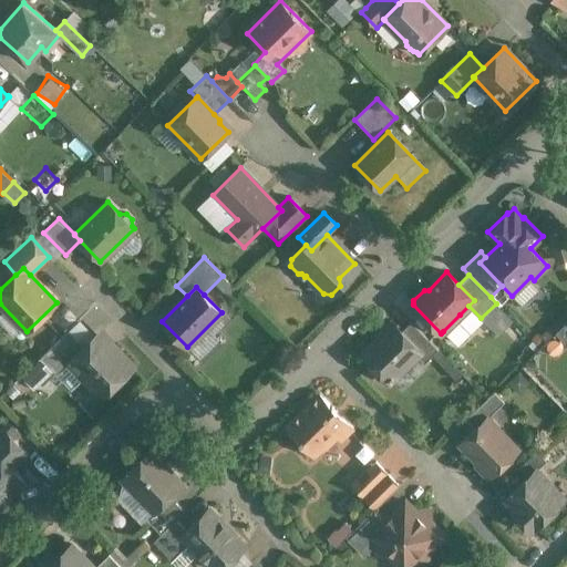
[(471,327),(460,315),(443,331),(455,343),(461,343),(471,333),(471,327)]
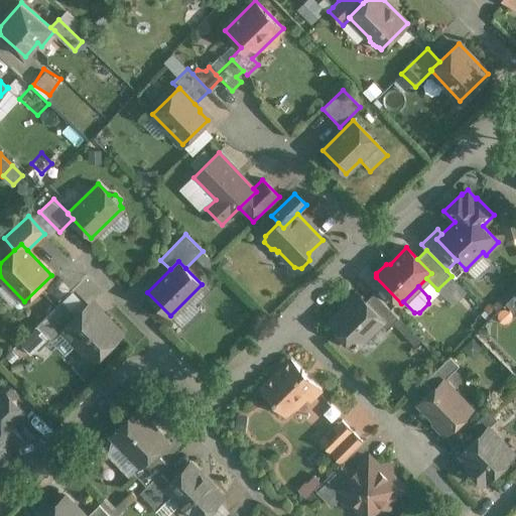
[(515,292),(506,302),(515,312),(515,310),(515,292)]
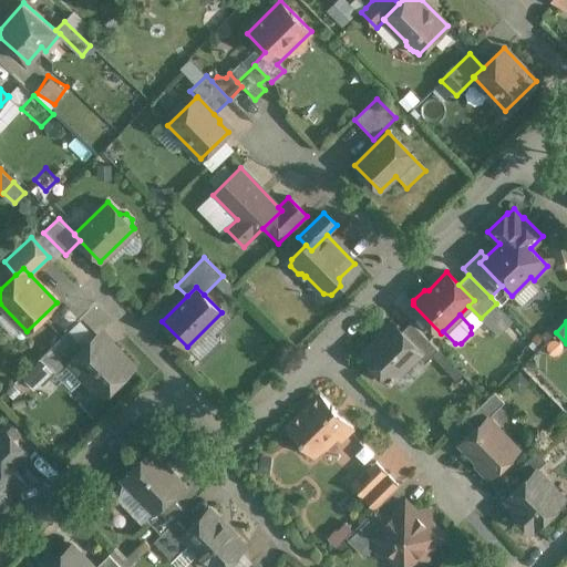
[(439,350),(411,322),(401,331),(422,351),(418,356),(424,363),(439,350)]
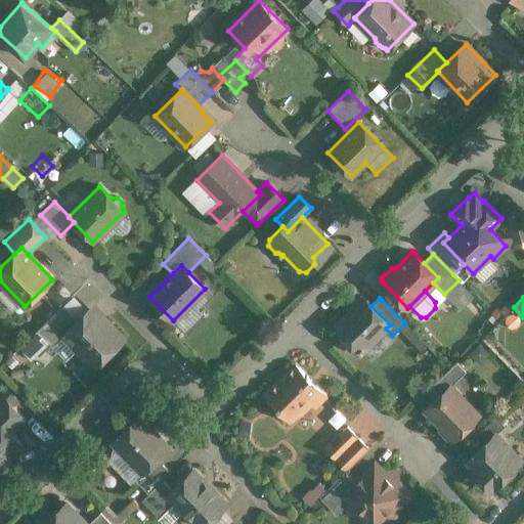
[(363,299),(335,326),(339,330),(339,338),(350,349),(357,349),(361,353),(386,329),(390,324),(370,306),(363,299)]
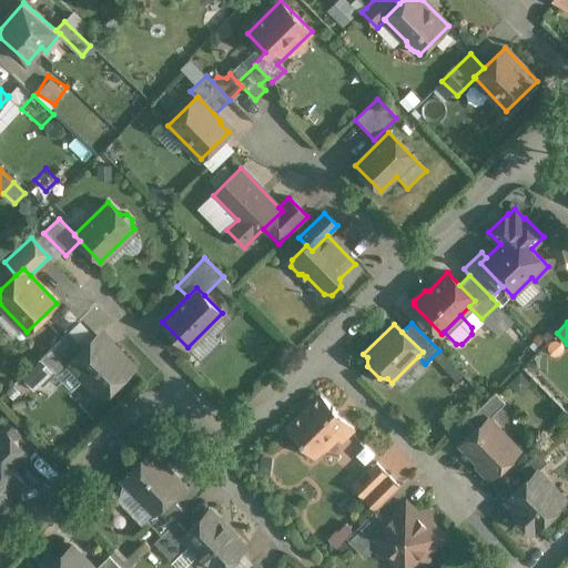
[(69,332),(40,359),(57,376),(71,362),(70,362),(84,347),(69,332)]
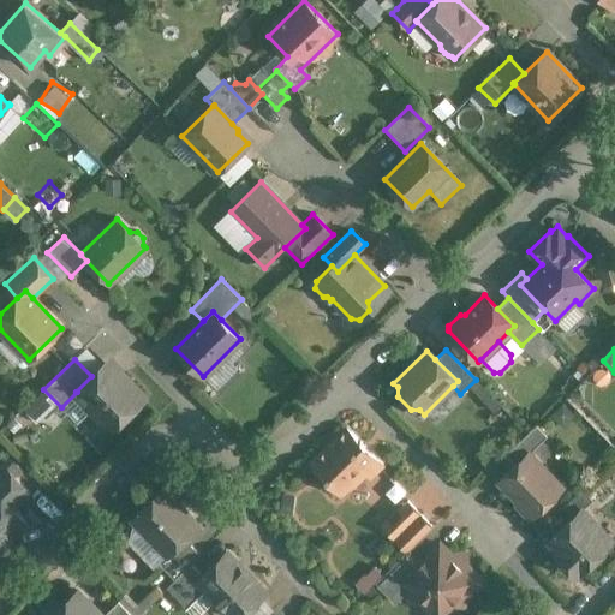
[(120,375),(117,378),(103,364),(91,376),(76,392),(77,392),(94,410),(94,417),(103,427),(111,427),(113,429),(144,399),(120,375)]
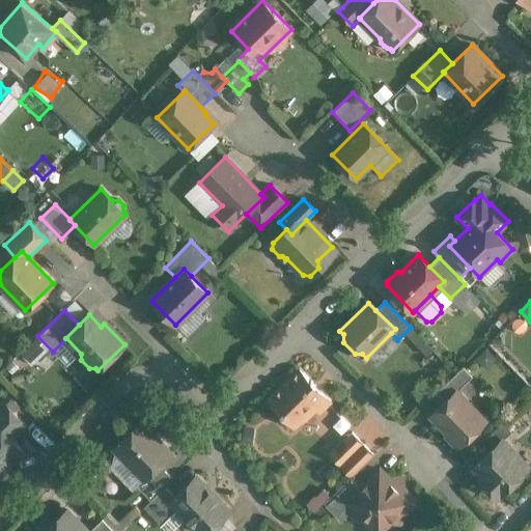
[(420,357),(430,346),(412,328),(400,338),(420,357)]
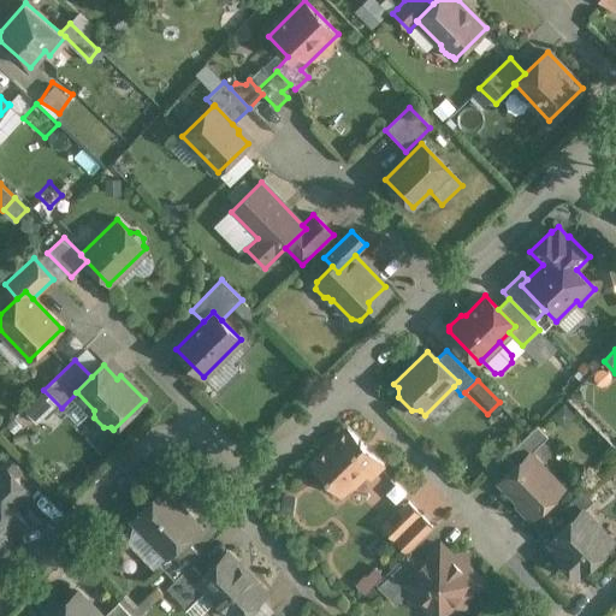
[(549,437),(538,426),(507,456),(516,467),(529,454),(531,454),(549,437)]
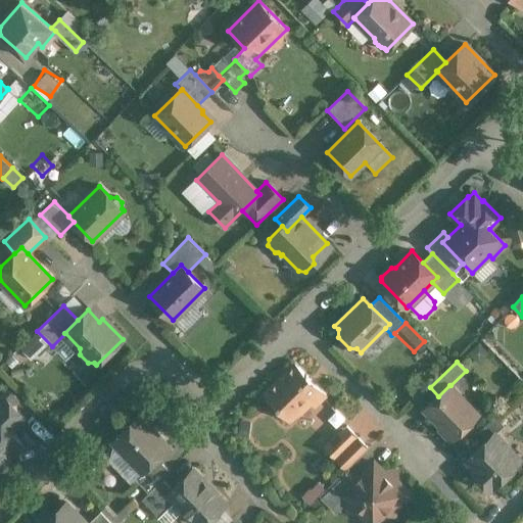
[(326,396),(295,365),(264,395),(289,421),(308,401),(315,408),(326,396)]
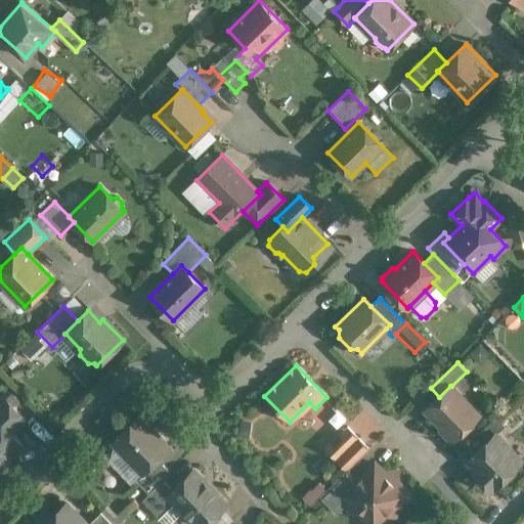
[(451,386),(450,386),(439,397),(426,410),(441,426),(441,430),(446,436),(451,436),(454,439),(479,415),(451,386)]
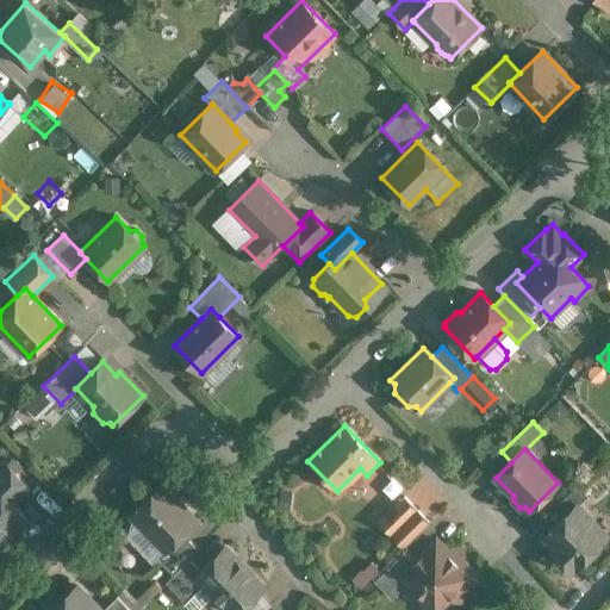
[(29,486),(6,462),(0,467),(0,489),(12,502),(29,486)]
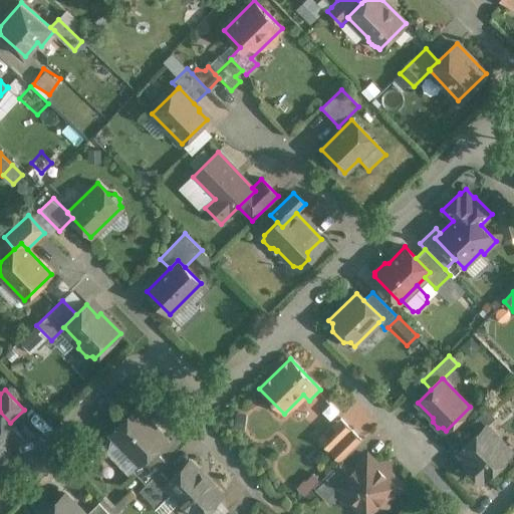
[(167,439),(137,408),(110,434),(139,464),(140,464),(154,450),(167,439)]
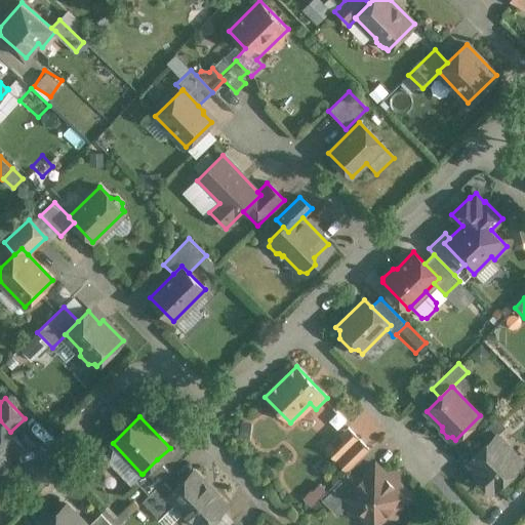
[(496,417),(479,435),(488,443),(496,435),(497,435),(506,427),(496,417)]
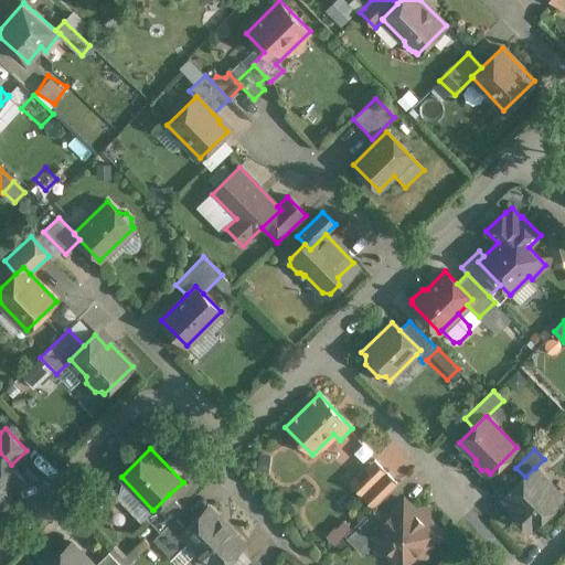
[(0,500),(23,478),(11,465),(0,452),(0,500)]
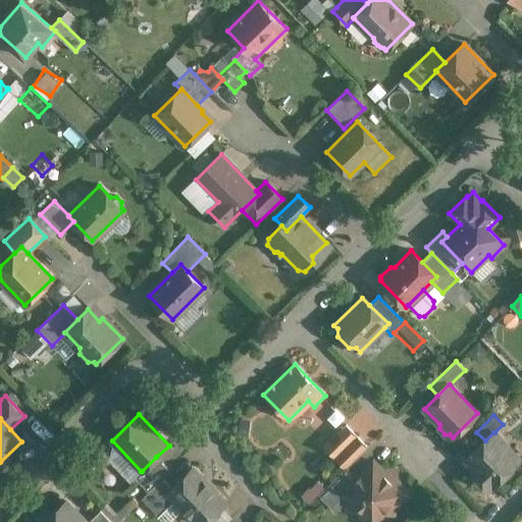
[(357,436),(347,425),(324,447),(335,458),(357,436)]
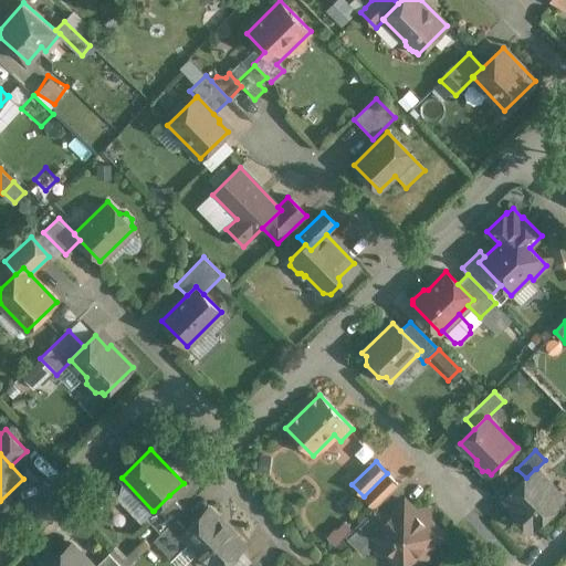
[(526,478),(505,498),(515,507),(512,511),(531,530),(563,496),(536,469),(535,469),(526,478)]
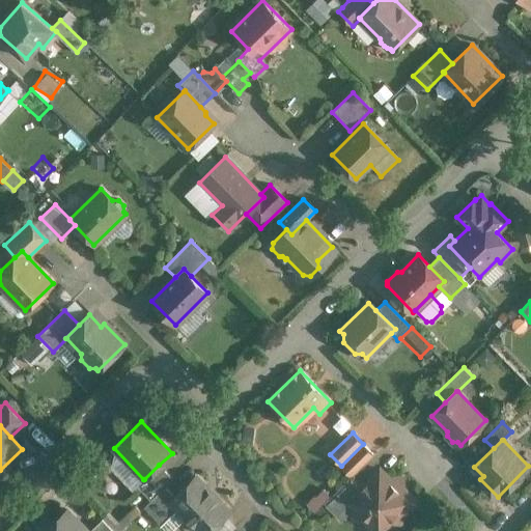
[(363,444),(341,466),(351,476),(373,454),(363,444)]
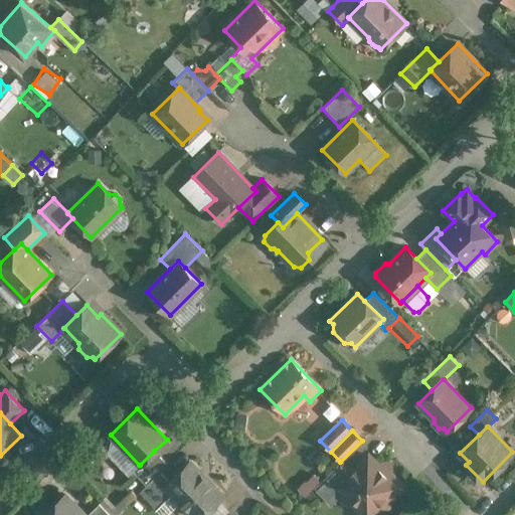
[(154,451),(140,465),(139,465),(132,472),(146,486),(160,473),(168,465),(154,451)]
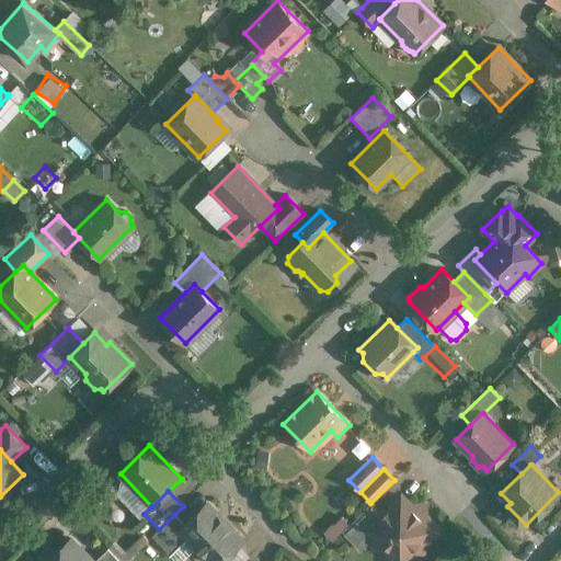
[(380,516),(367,529),(375,537),(398,560),(402,560),(410,553),(412,556),(419,556),(425,550),(425,540),(436,530),(427,522),(427,513),(419,504),(410,504),(401,496),(380,516)]
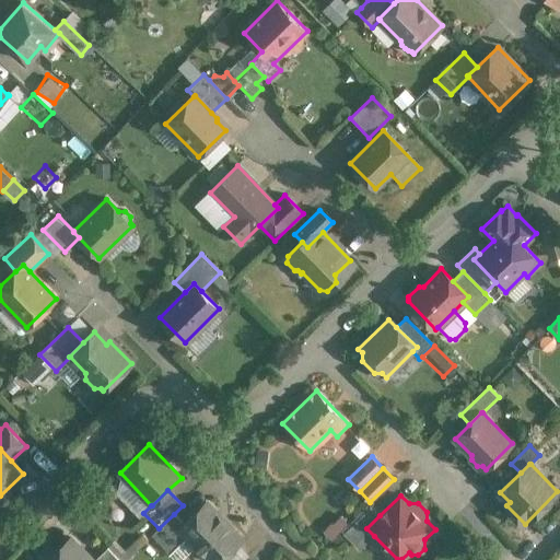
[(184,525),(181,528),(188,536),(210,559),(220,559),(242,539),(207,503),(184,525)]
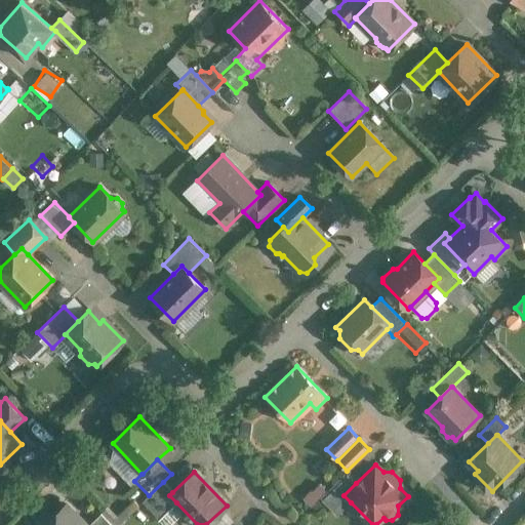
[(346,473),(320,497),(337,515),(351,502),(344,495),(356,483),(346,473)]
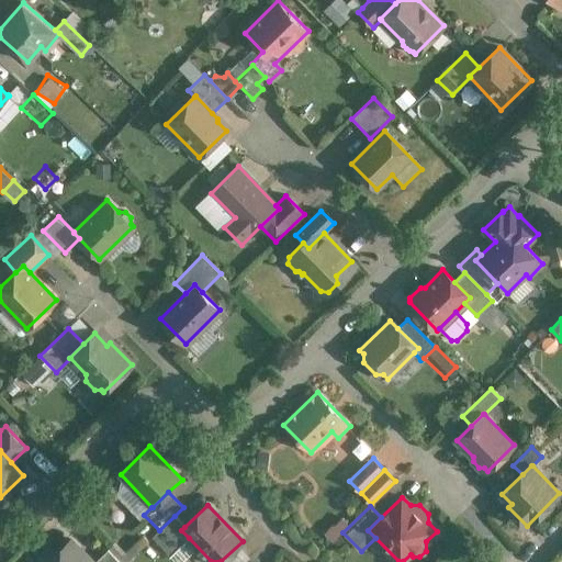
[(159,530),(153,537),(170,555),(189,538),(181,530),(184,527),(175,516),(159,530)]
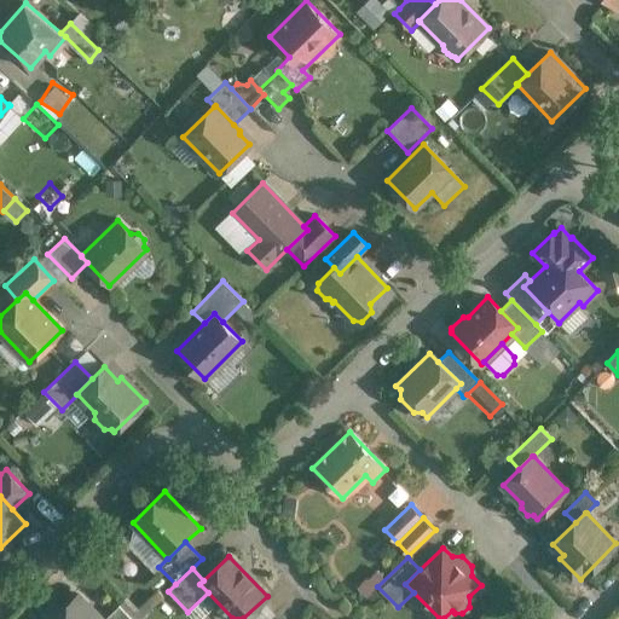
[(377,568),(359,585),(368,594),(386,577),(377,568)]
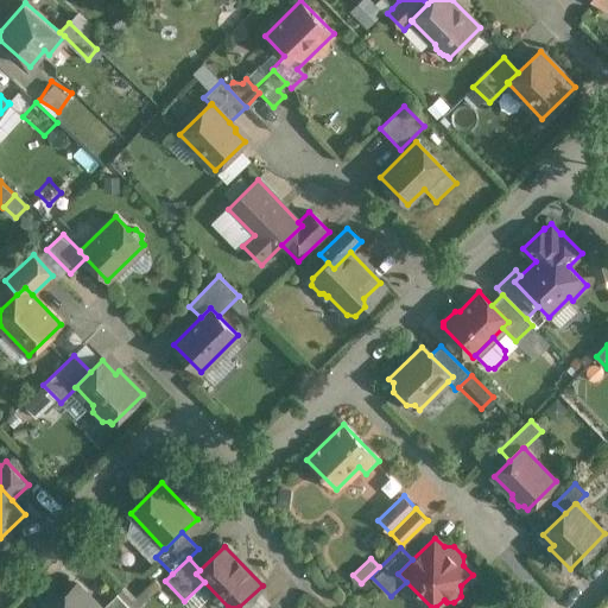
[(99,607),(76,584),(61,600),(57,596),(49,594),(43,601),(44,607),(99,607)]
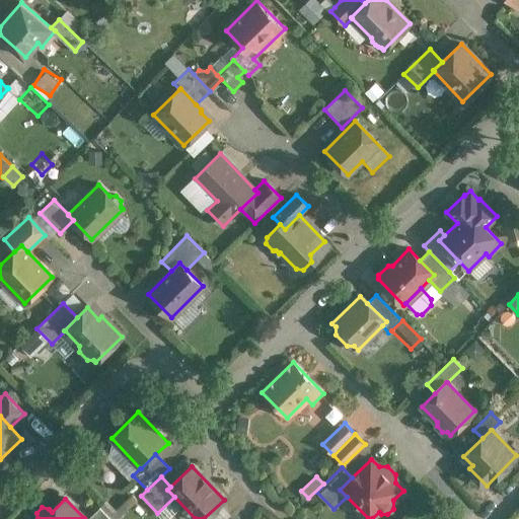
[(110,518),(100,507),(87,518),(110,518)]
